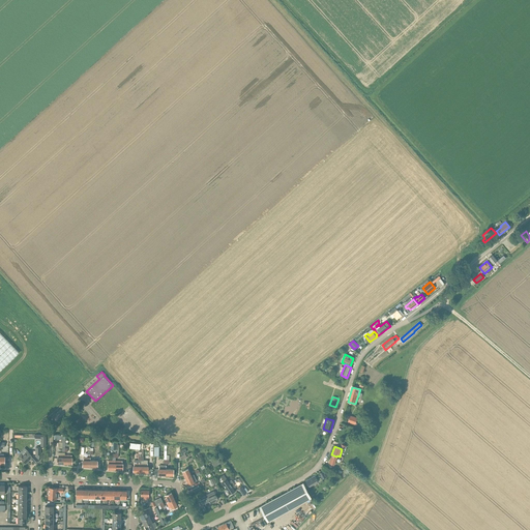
[(40,453),(40,447),(36,447),(36,453),(36,454),(35,455),(33,454),(32,454),(32,455),(30,454),(31,453),(27,450),(23,454),(22,453),(19,457),(25,464),(31,458),(36,463),(39,461),(38,460),(39,459),(39,453),(40,453)]
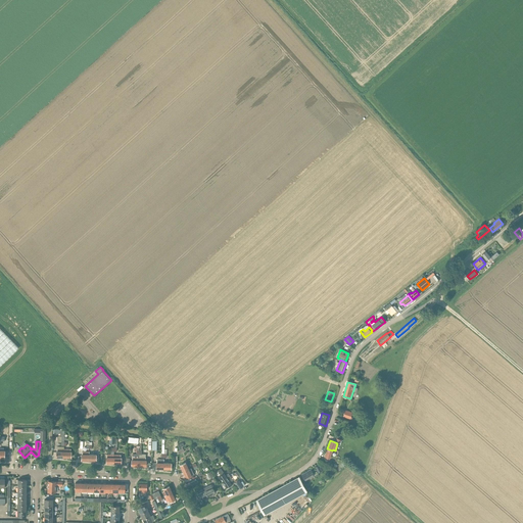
[(215,449),(207,455),(212,461),(219,456),(215,449)]
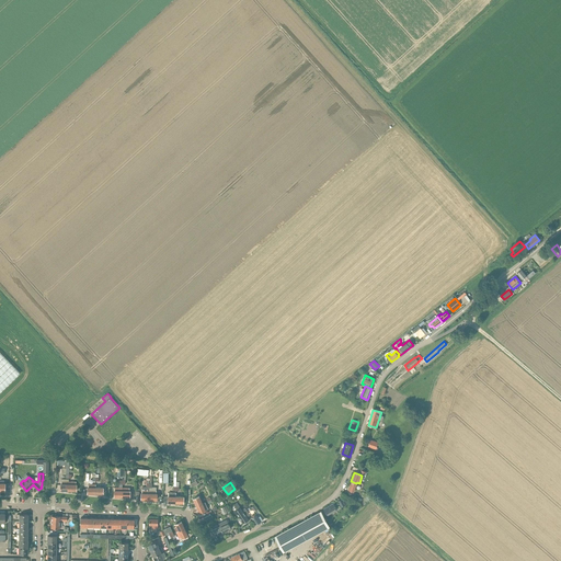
[(196,505),(202,503),(199,496),(193,499),(196,505)]
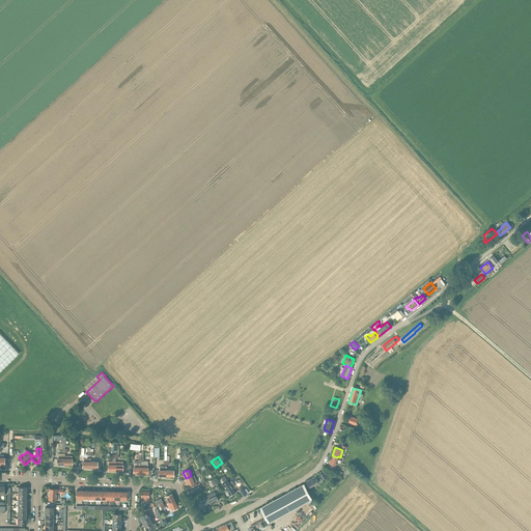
[(224,475),(219,479),(225,487),(225,488),(234,481),(233,479),(228,482),(224,475)]
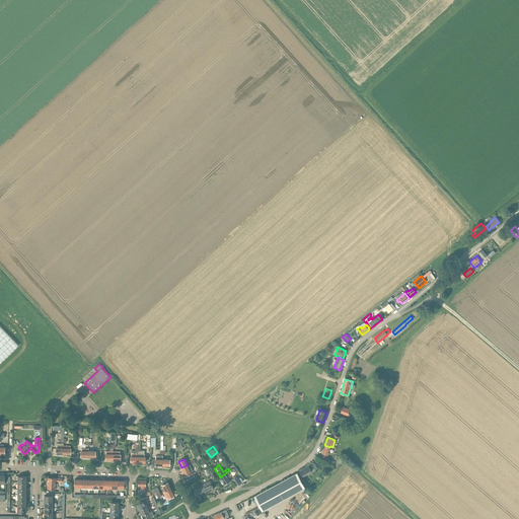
[(187,465),(181,467),(184,474),(190,472),(187,465)]
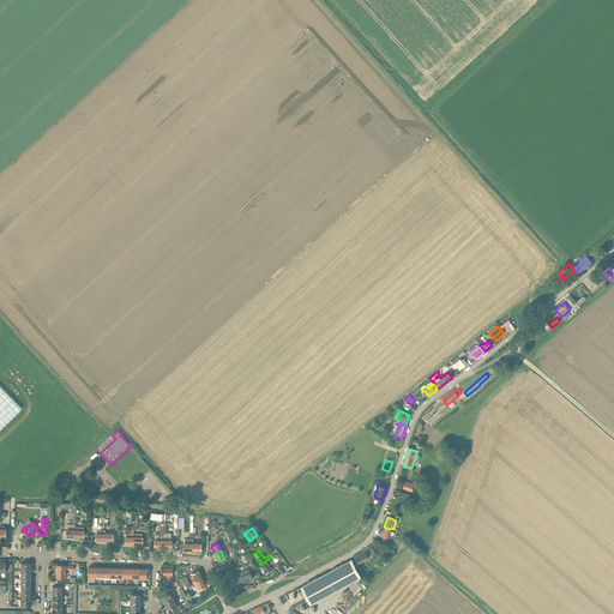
[(357,564),(368,558),(365,552),(354,558),(357,564)]
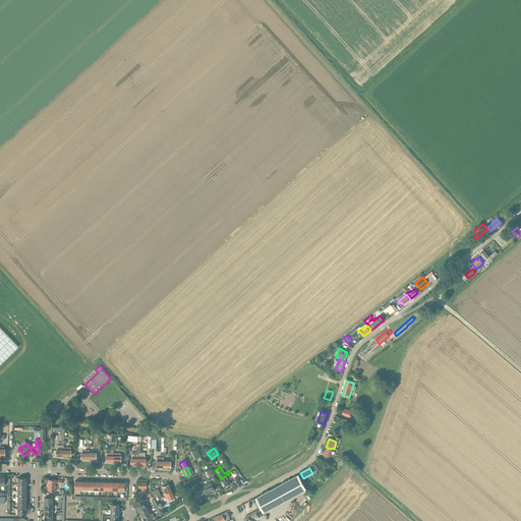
[(230,472),(221,479),(222,480),(226,485),(231,482),(229,480),(233,477),(233,476),(235,475),(232,471),(232,470),(230,472)]
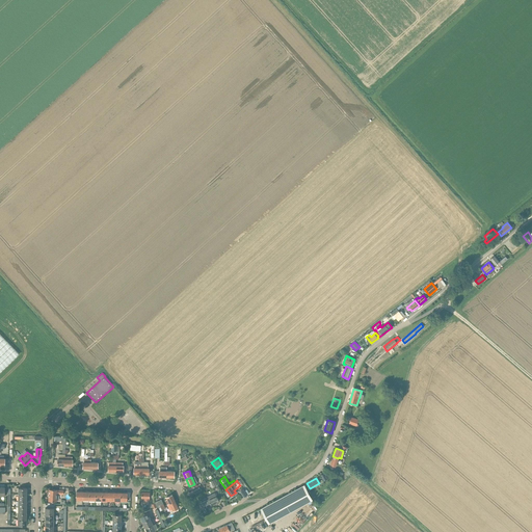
[(249,490),(245,484),(240,488),(244,495),(249,490)]
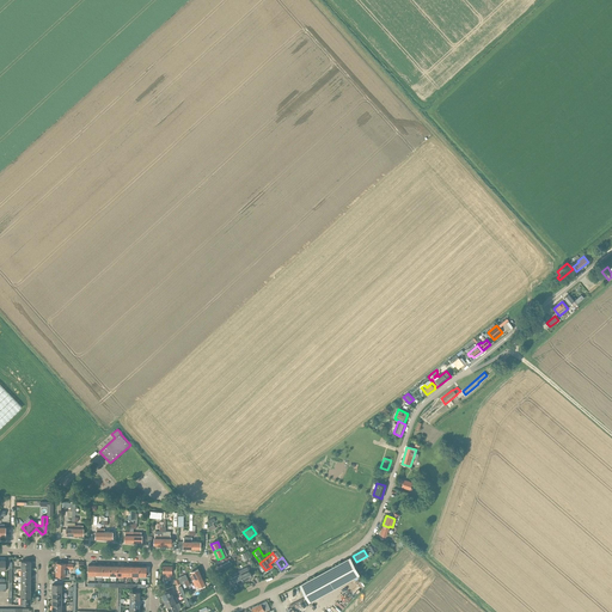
[(308,603),(360,575),(350,557),(299,585),(308,603)]
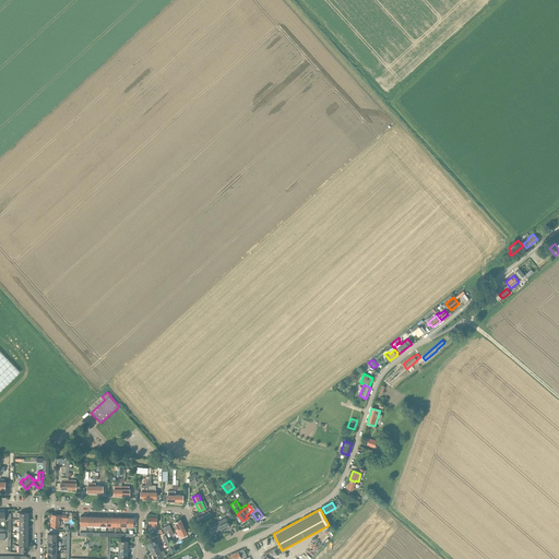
[(60,514),(51,514),(51,526),(52,526),(52,528),(54,528),(54,530),(56,530),(56,528),(57,528),(57,526),(59,526),(60,519),(67,519),(67,515),(60,515),(60,514)]
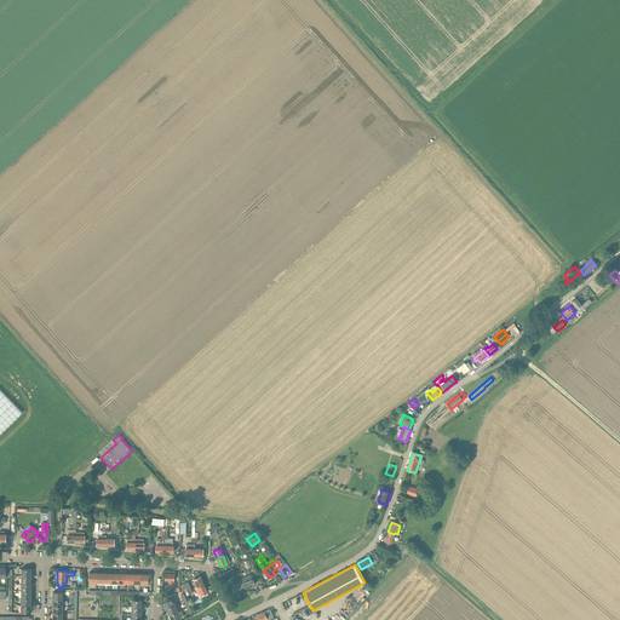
[(173,584),(174,573),(165,573),(165,579),(168,579),(168,584),(173,584)]
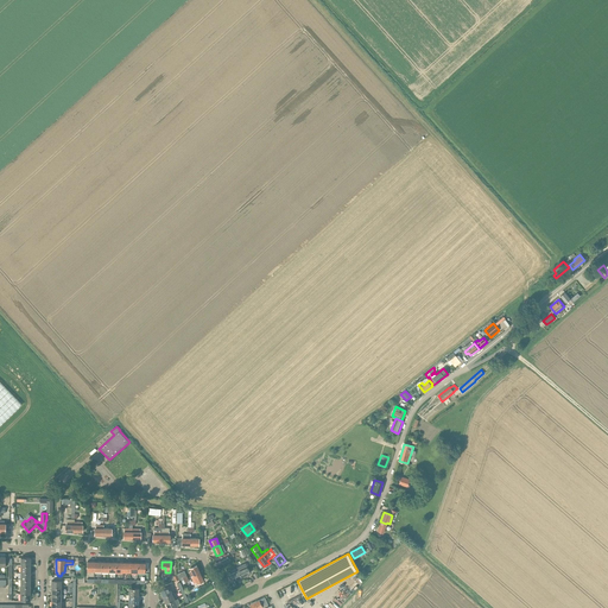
[(238,571),(241,577),(249,574),(247,568),(247,567),(248,565),(247,563),(246,563),(236,568),(238,571)]
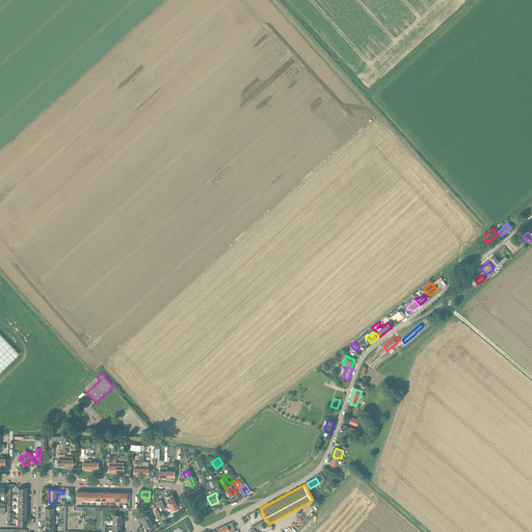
[(167,499),(165,500),(167,504),(169,503),(175,501),(171,495),(166,497),(167,499)]
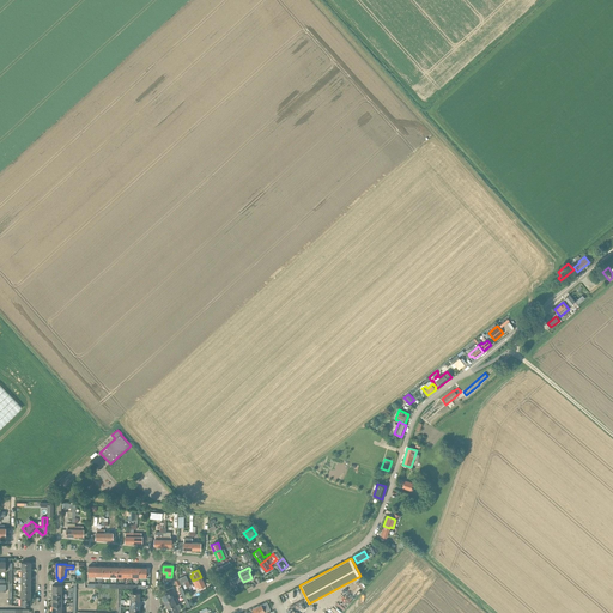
[(234,586),(243,582),(240,576),(231,580),(234,586)]
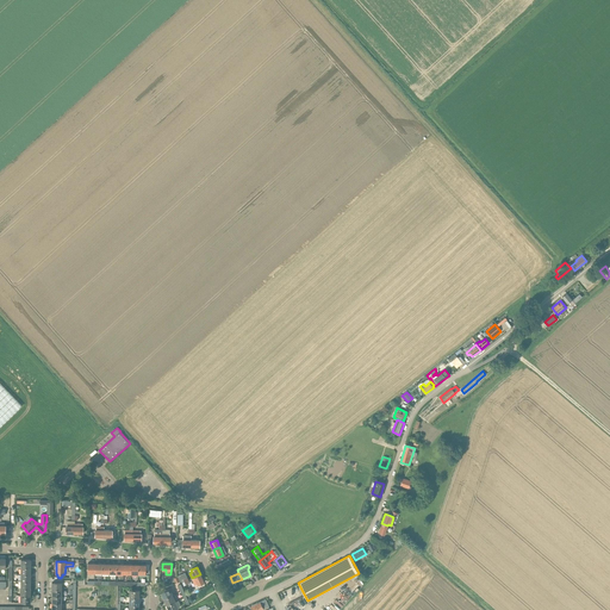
[(194,577),(192,578),(195,585),(198,584),(198,585),(204,583),(200,574),(194,577)]
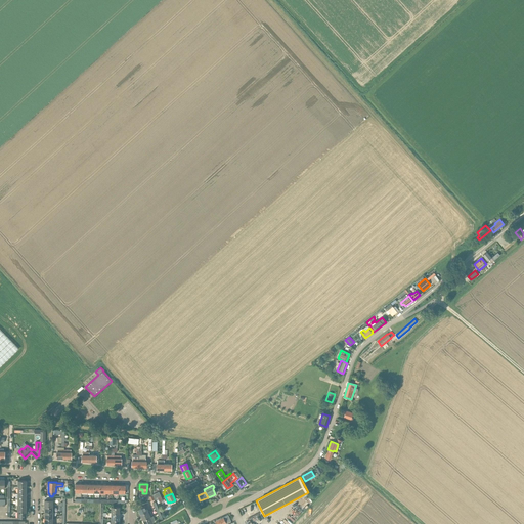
[(45,499),(45,504),(45,506),(52,506),(52,504),(52,499),(60,499),(60,498),(54,498),(54,496),(52,496),(52,497),(50,497),(45,497),(45,499)]
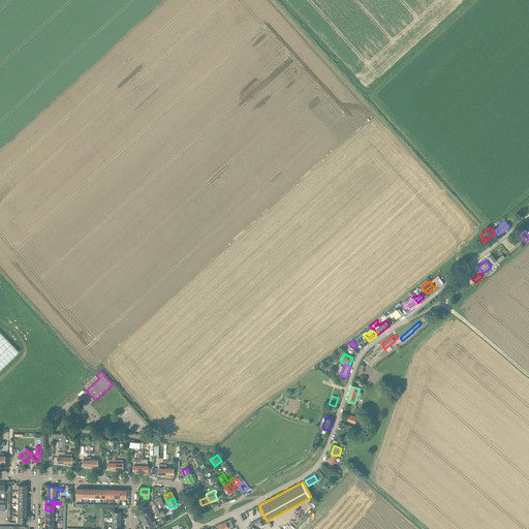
[(142,519),(149,516),(147,510),(139,514),(142,519)]
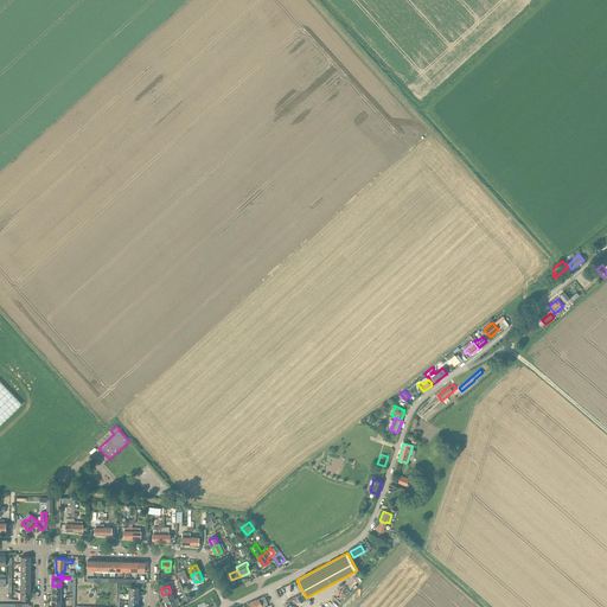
[(166,602),(174,599),(171,592),(163,595),(166,602)]
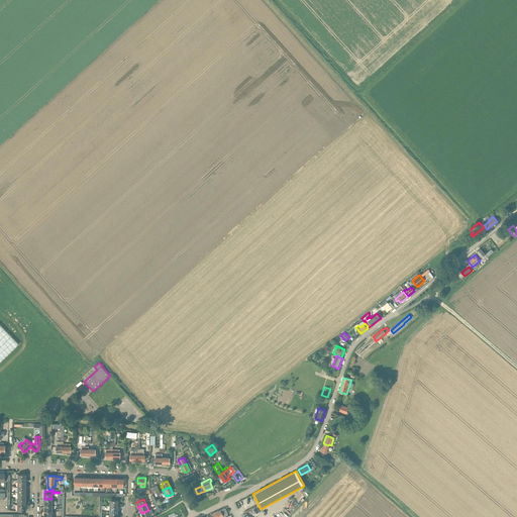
[(220,510),(213,513),(214,516),(220,516),(223,516),(222,514),(227,513),(225,508),(220,510)]
